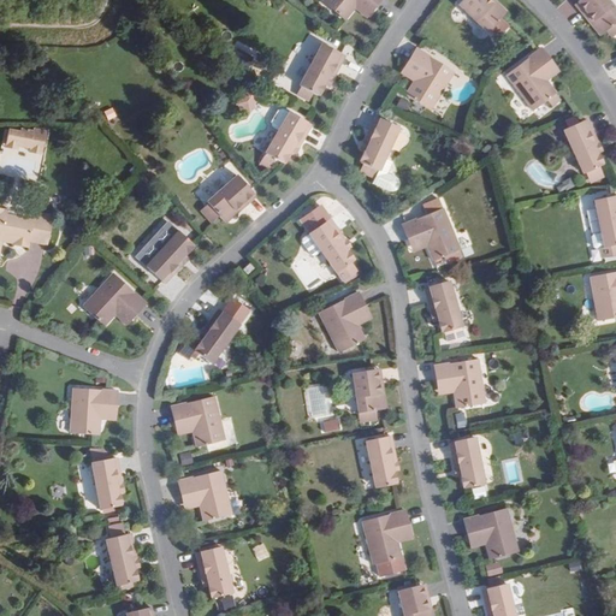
[(324,0),(323,3),(344,21),(355,7),(361,0),(365,0),(374,9),(381,0),(324,0)]
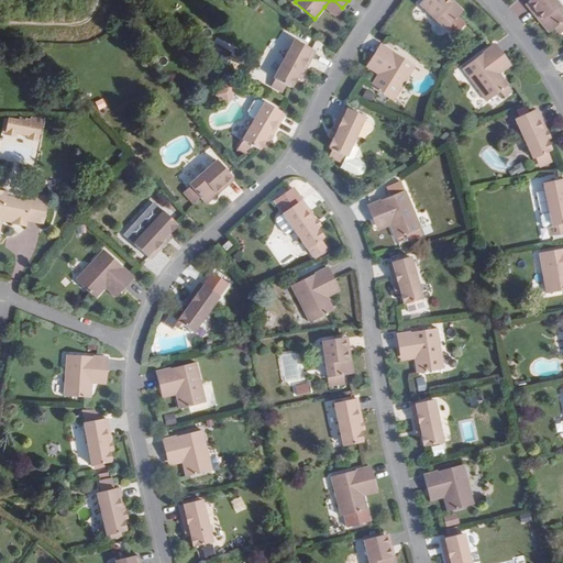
[(342,8),(333,0),(330,0),(324,7),(335,17),(342,8)]
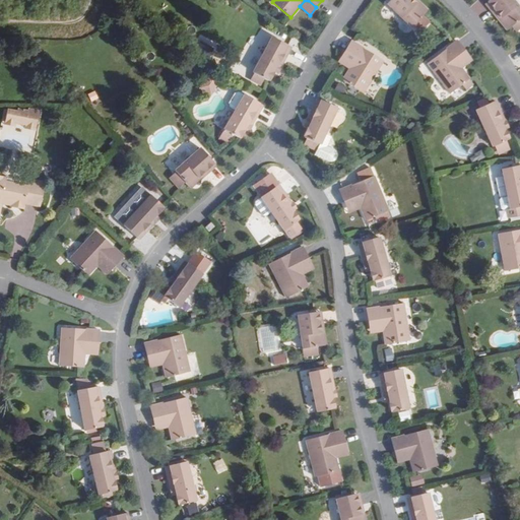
[(411,0),(390,0),(387,4),(411,27),(413,25),(419,33),(429,22),(423,16),(428,10),(418,1),(416,4),(411,0)]
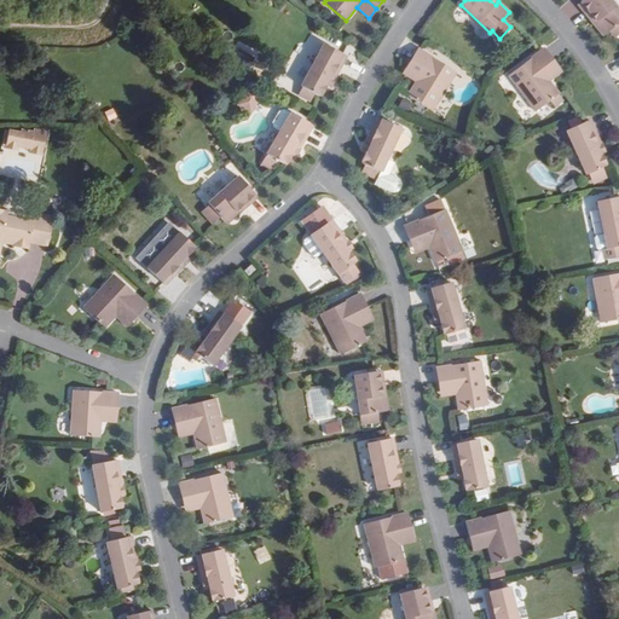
[(618,11),(609,0),(582,0),(580,1),(596,21),(594,23),(603,35),(607,33),(609,32),(615,38),(618,34),(618,11)]
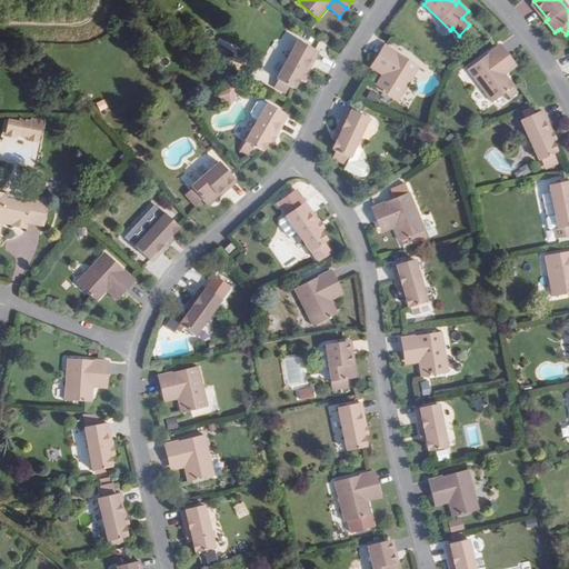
[(546,21),(548,19),(533,1),(531,3),(546,21)]
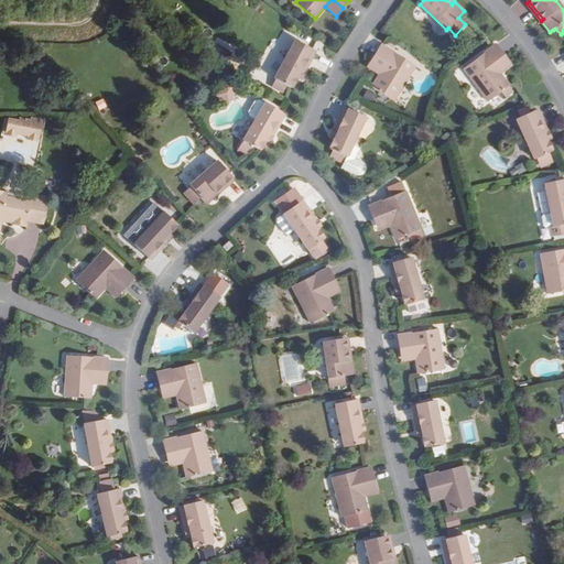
[(273,15),(263,7),(259,11),(270,20),(273,15)]
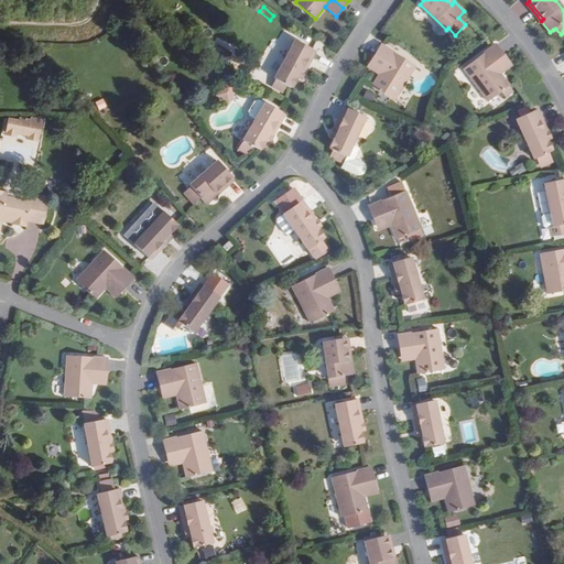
[(262,30),(270,20),(259,11),(251,21),(262,30)]
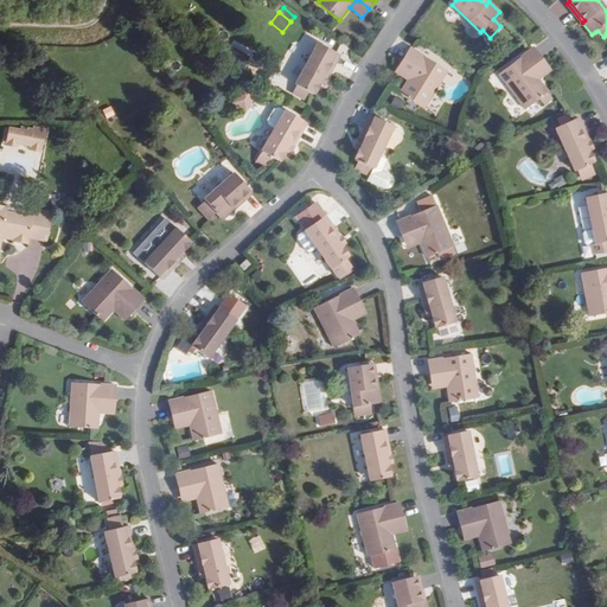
[(339,55),(336,53),(318,44),(295,85),(296,85),(293,94),(307,101),(311,94),(313,95),(314,93),(314,94),(319,85),(318,85),(319,83),(327,66),(332,69),(339,55)]
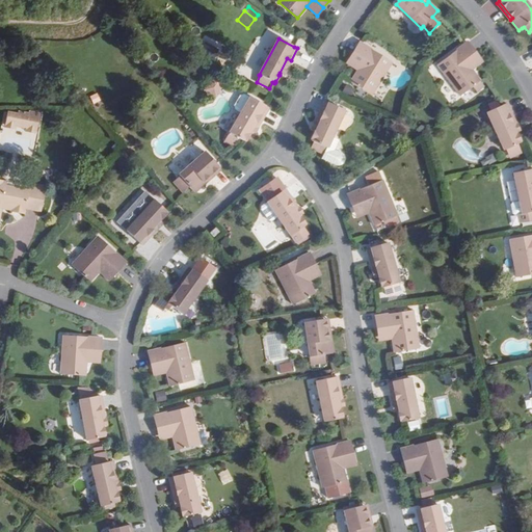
[(392,62),(363,44),(360,42),(351,54),(364,61),(357,70),(350,82),(371,96),(392,62)]
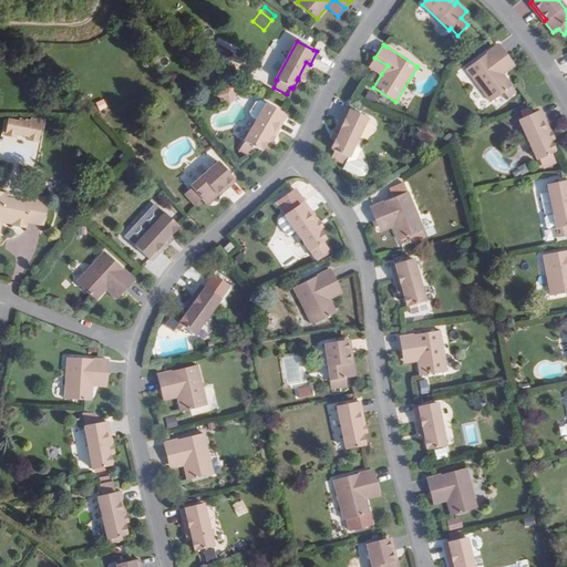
[(498,44),(495,47),(466,69),(491,102),(512,86),(503,74),(496,65),(507,57),(498,44)]
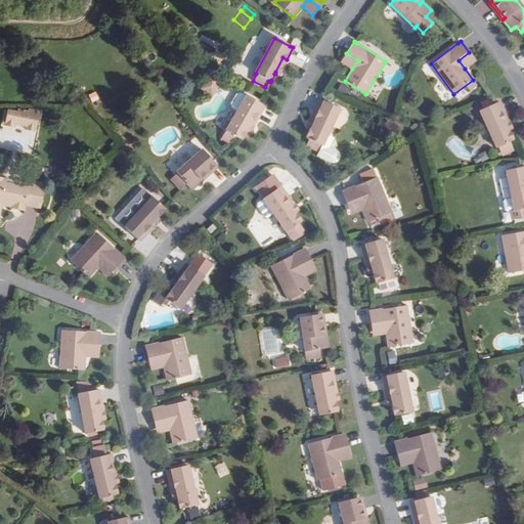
[(465,69),(475,60),(469,52),(459,60),(465,69)]
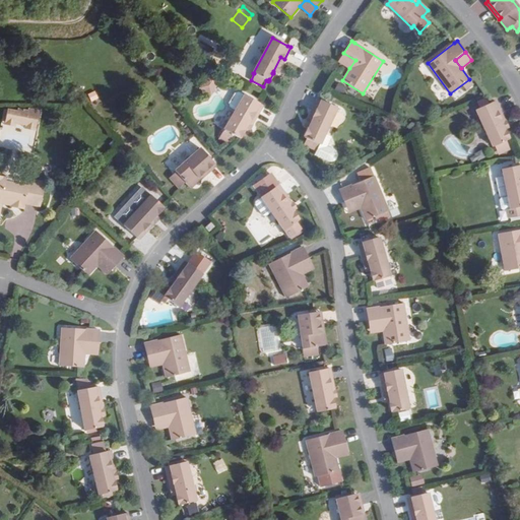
[(343,53),(338,62),(349,68),(355,60),(343,53)]
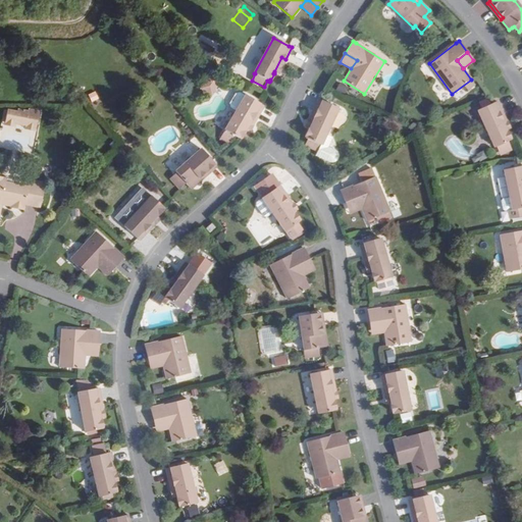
[(285,59),(281,57),(274,71),(278,73),(285,59)]
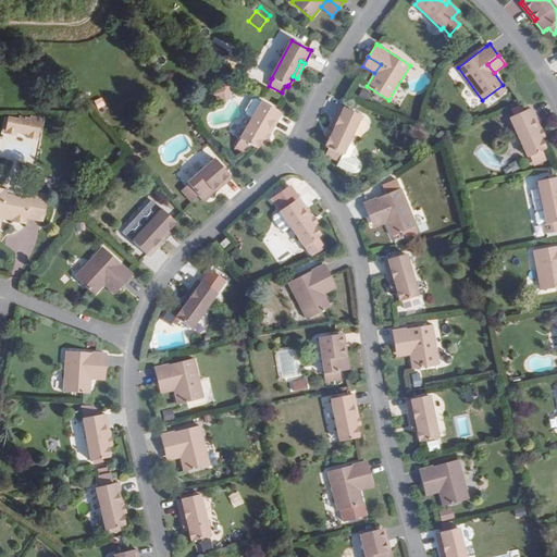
[(220,84),(232,91),(235,86),(223,78),(220,84)]
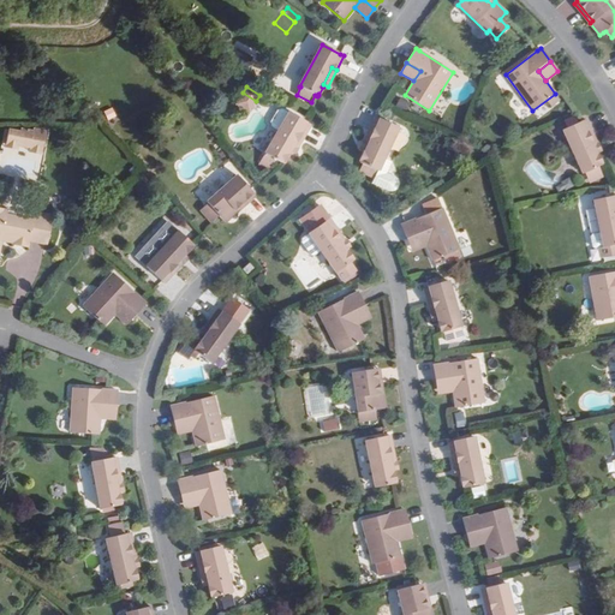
[(233,109),(246,117),(256,101),(243,93),(233,109)]
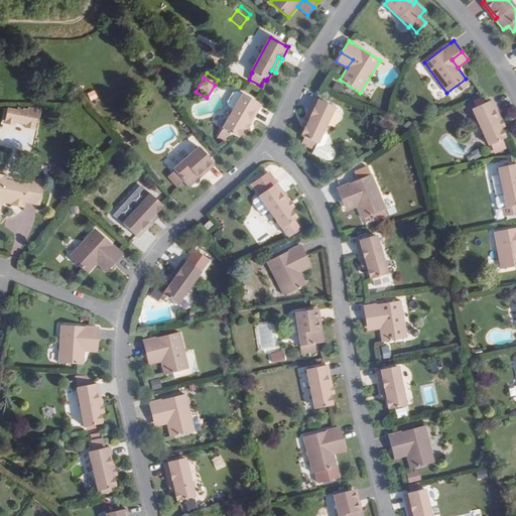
[(91,102),(99,98),(95,91),(88,94),(91,102)]
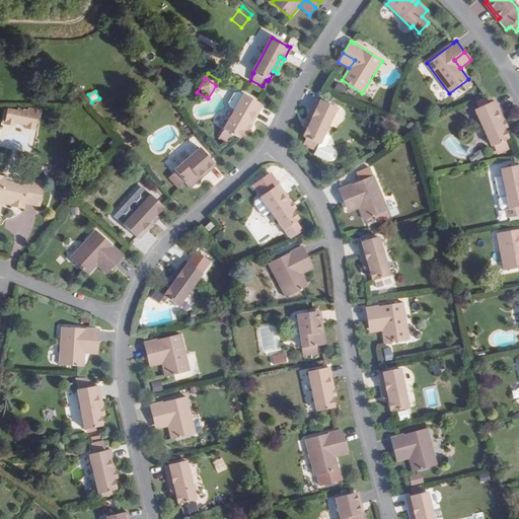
[(229,107),(234,112),(243,95),(238,92),(234,93),(228,103),(229,107)]
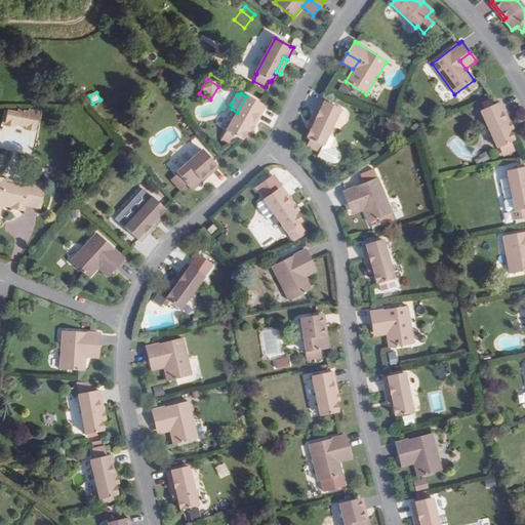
[(266,107),(263,105),(247,95),(246,96),(237,113),(223,137),(232,143),(235,136),(241,139),(242,138),(243,138),(246,132),(245,132),(247,129),(254,116),(258,118),(266,107)]
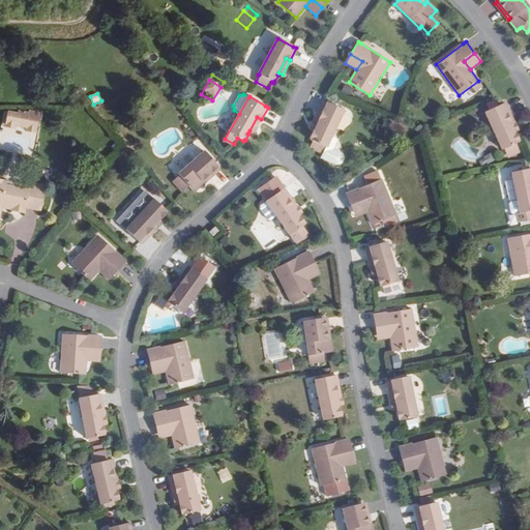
[(308,148),(310,148),(322,154),(330,138),(343,110),(327,102),(324,100),(318,114),(321,115),(315,129),(314,131),(313,131),(310,138),(311,139),(310,140),(312,141),(308,148)]
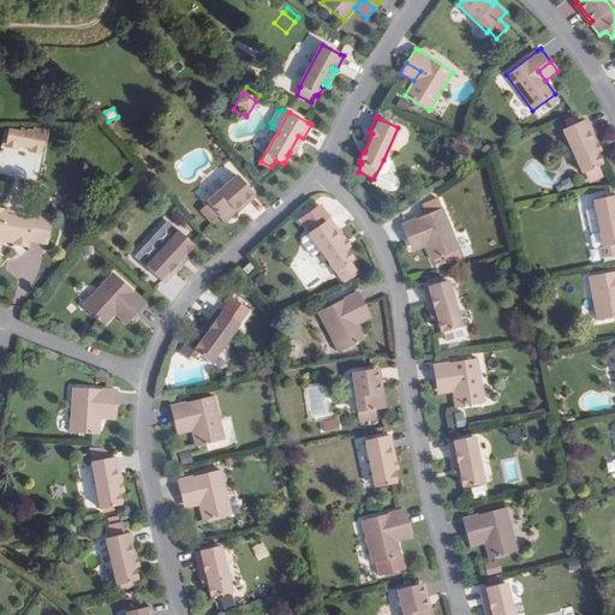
[(585,119),(581,121),(562,130),(583,173),(585,173),(587,179),(602,173),(598,166),(601,165),(601,163),(601,162),(598,155),(597,156),(596,153),(587,136),(592,135),(585,119)]
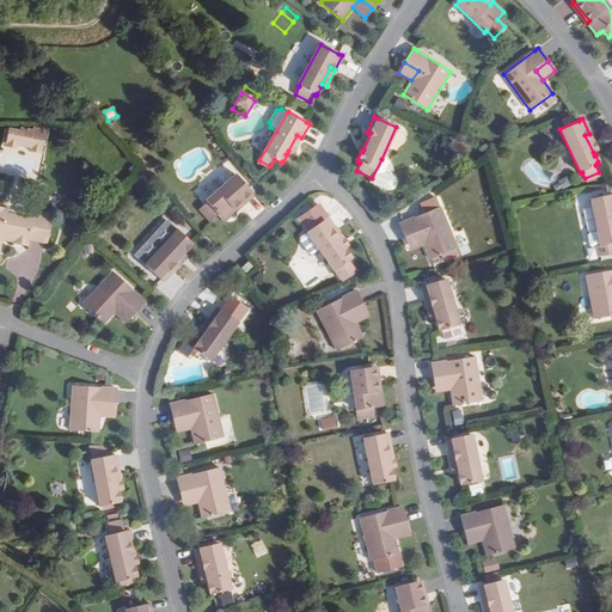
[(8,128),(5,146),(17,150),(18,146),(29,148),(29,151),(42,154),(46,130),(34,127),(34,129),(22,127),(20,130),(8,128)]
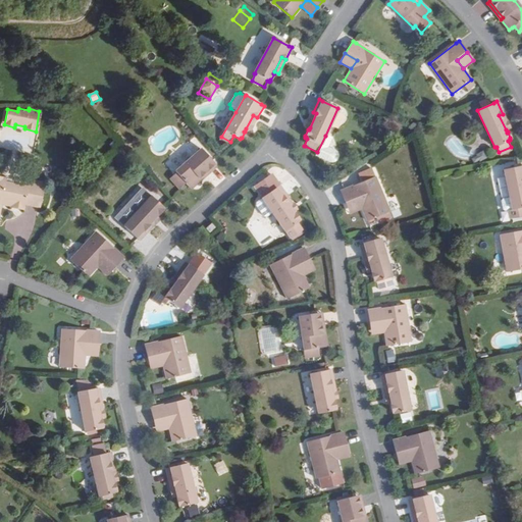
[(313,112),(306,125),(310,127),(316,113),(313,112)]
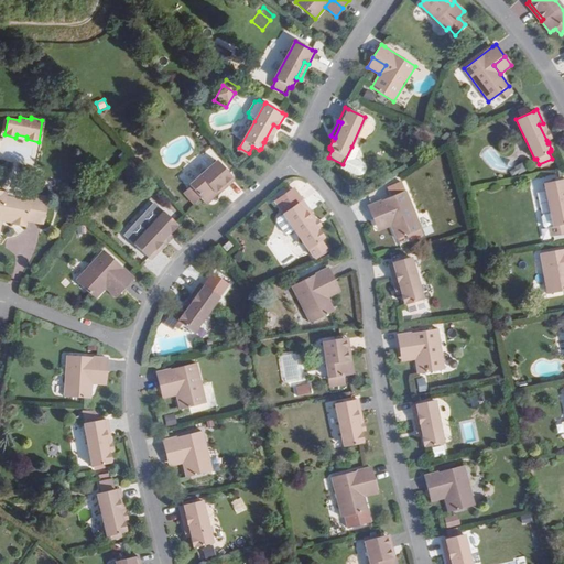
[(546,140),(550,138),(543,123),(539,125),(546,140)]
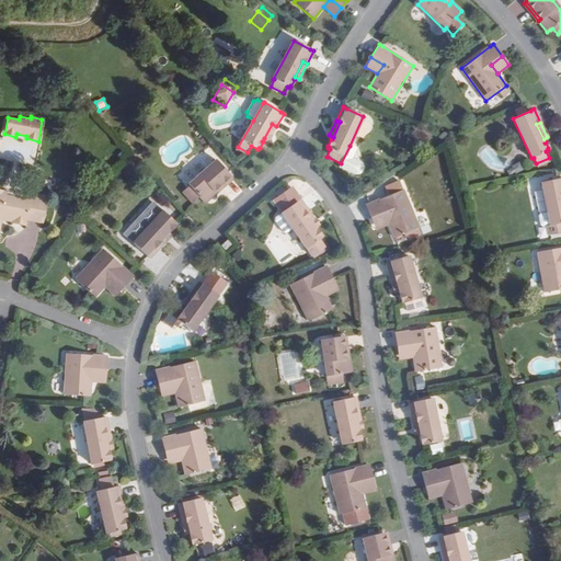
[(264,138),(267,140),(276,126),(272,124),(264,138)]
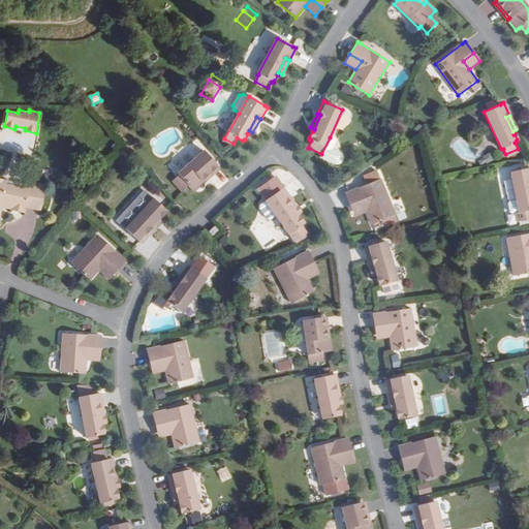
[(332,150),(337,141),(330,137),(321,154),(319,158),(333,165),(335,165),(337,165),(339,164),(340,164),(341,162),(342,161),(342,159),(342,157),(341,156),(340,154),(339,153),(332,150)]
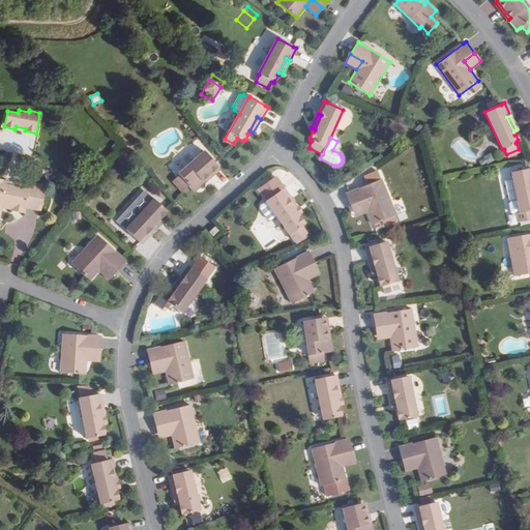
[(218,167),(215,164),(204,151),(178,174),(179,175),(173,181),(182,192),(188,186),(194,192),(204,183),(202,180),(218,167)]
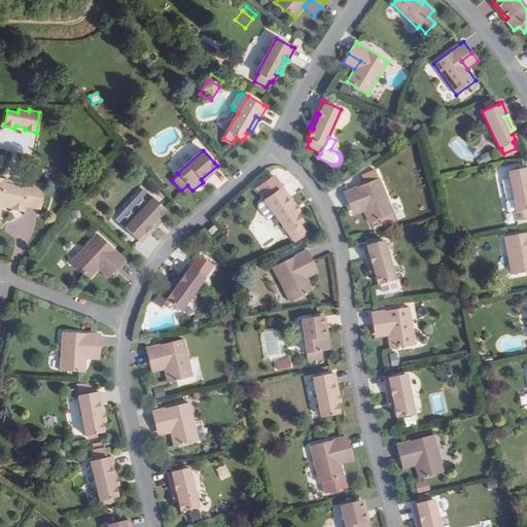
[(477,157),(480,165),(492,160),(489,152),(477,157)]
